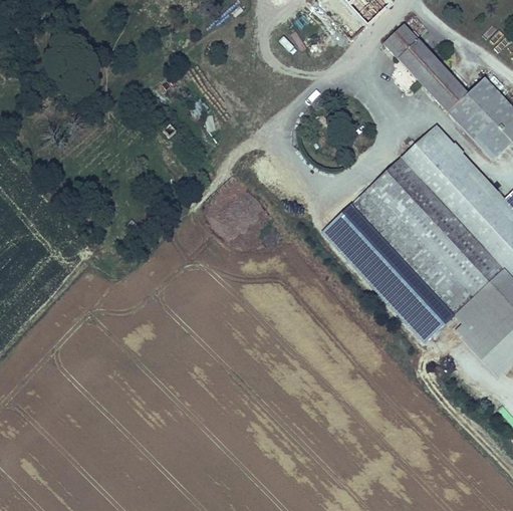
[(346,0),(366,23),(391,2),(389,0),(346,0)]
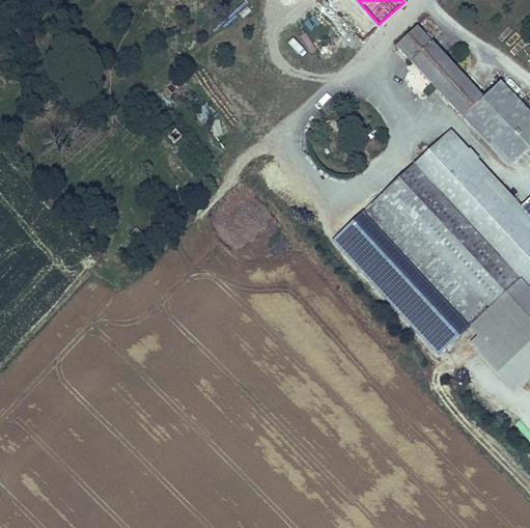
[(311,28),(321,20),(313,12),(305,21),(311,28)]
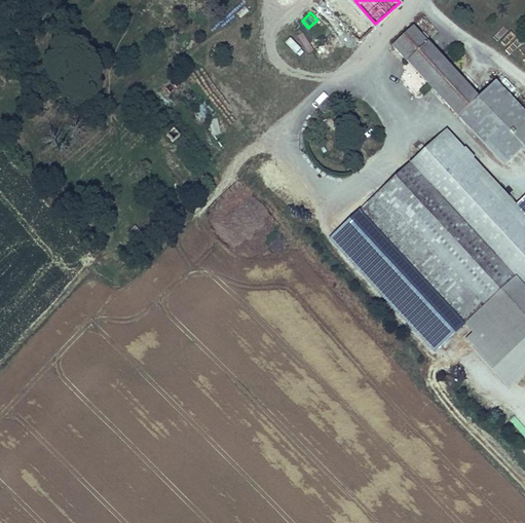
[(459,113),(479,95),(413,24),(394,42),(459,113)]
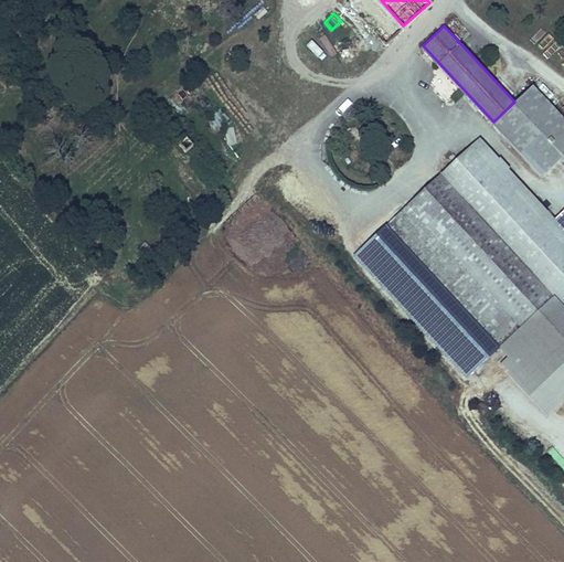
[(552,28),(540,39),(545,44),(556,34),(552,28)]
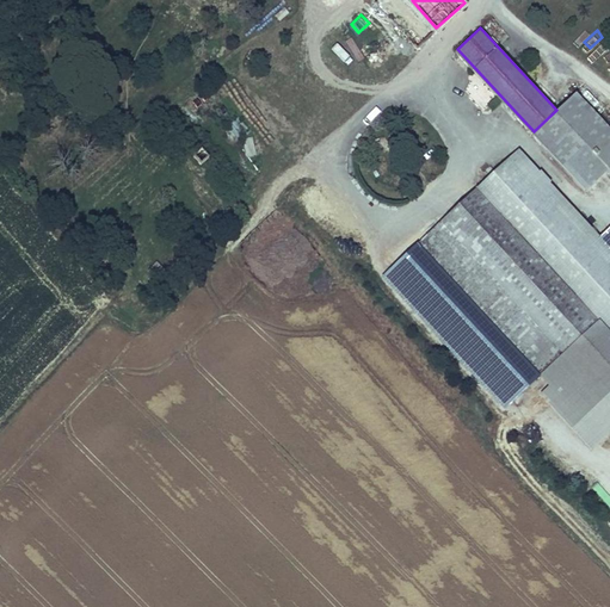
[(609,124),(578,90),(556,110),(534,131),(586,189),(609,166),(609,124)]
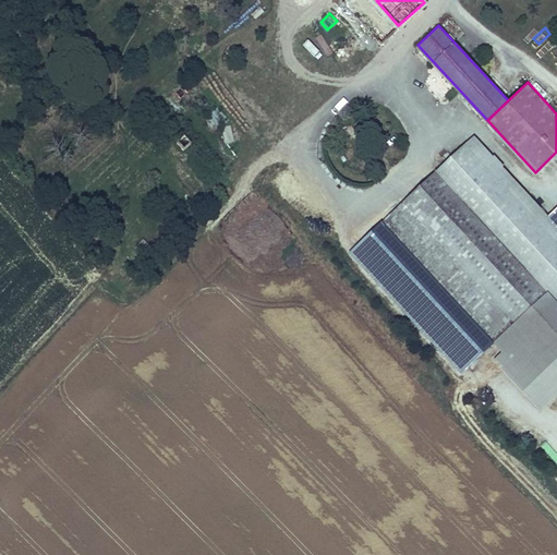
[(203,118),(215,130),(227,118),(216,106),(203,118)]
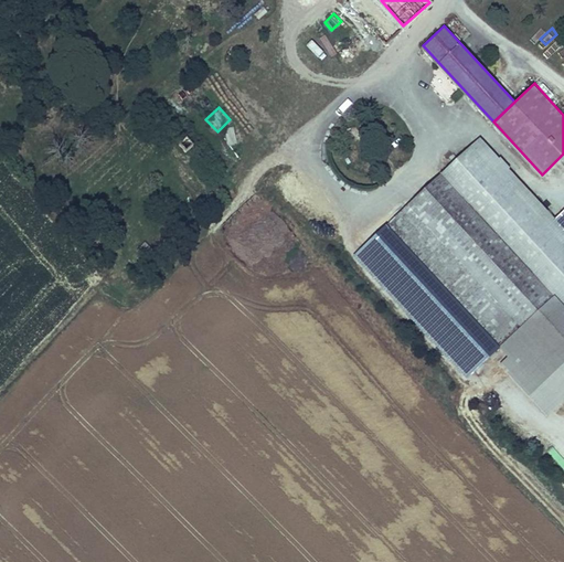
[(187,148),(194,140),(187,134),(180,140),(187,148)]
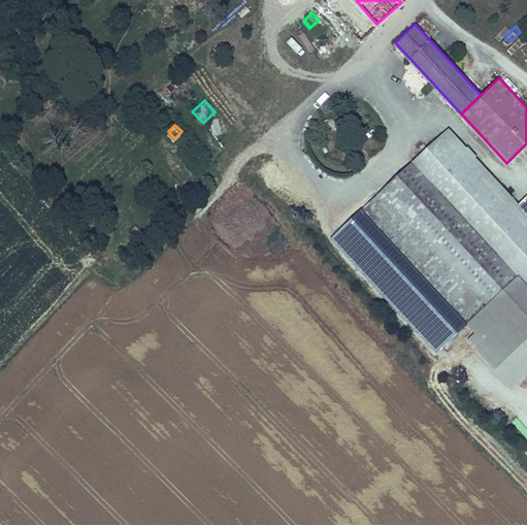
[(526,209),(450,127),(414,160),(519,273),(526,283),(526,209)]
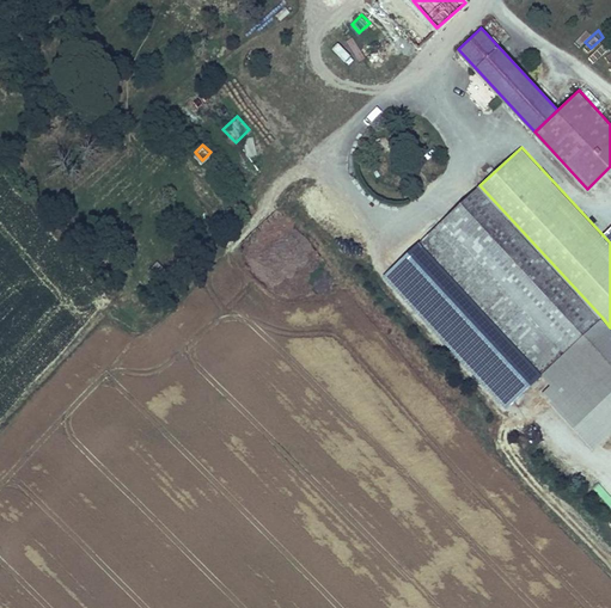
[(542,373),(602,317),(480,185),(419,241),(542,373)]
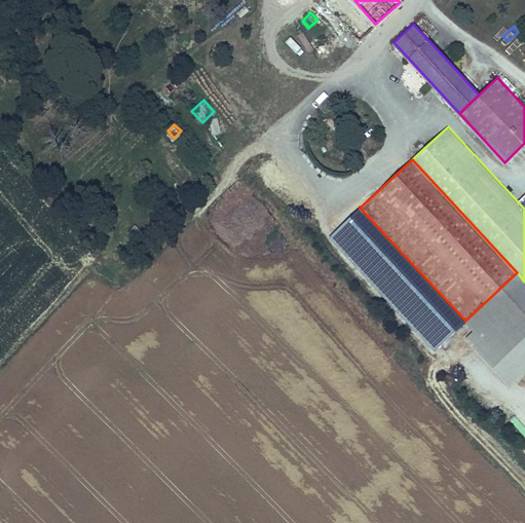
[(435,348),(465,321),(360,208),(330,235),(435,348)]
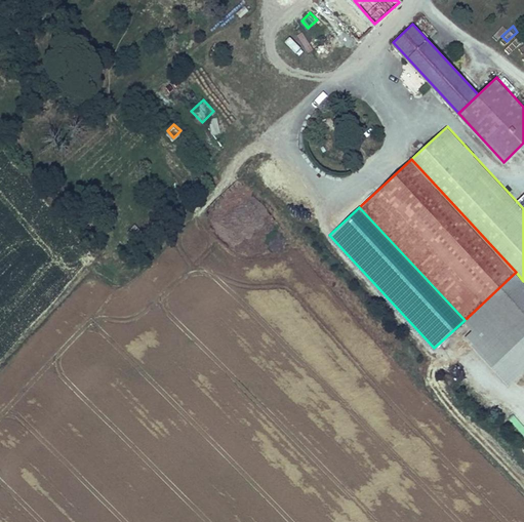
[(127,231),(134,239),(143,232),(135,224),(127,231)]
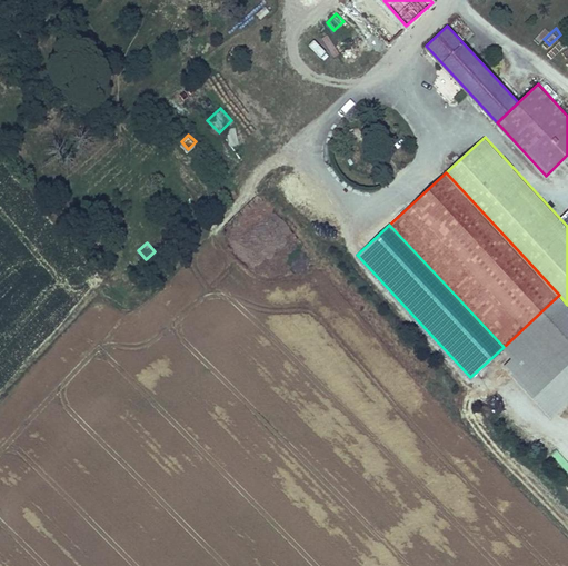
[(567,305),(559,295),(504,347),(512,356),(505,364),(552,415),(567,400),(567,305)]
